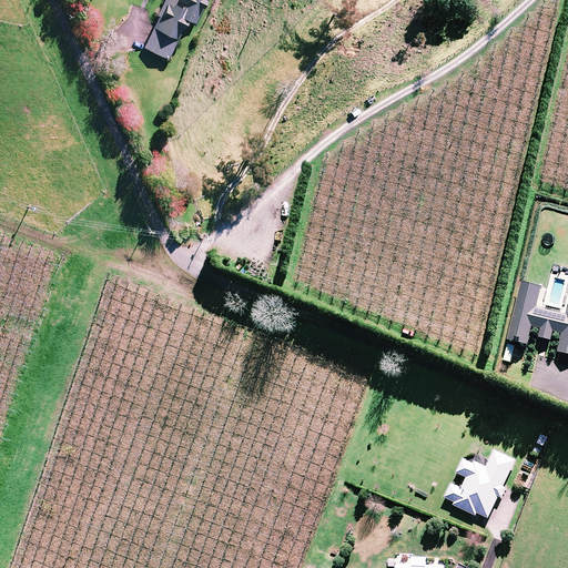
[(205,0),(164,0),(158,13),(160,14),(145,46),(169,57),(185,20),(194,24),(205,0)]
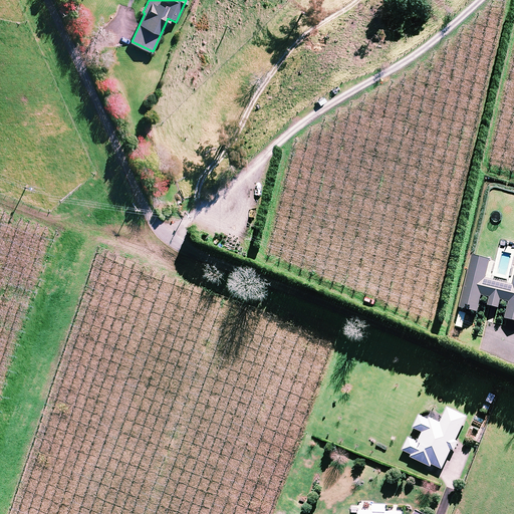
[(490,258),(473,254),(461,306),(478,310),(482,294),(491,296),(489,304),(499,306),(501,298),(510,300),(506,317),(513,318),(513,282),(513,283),(486,277),(490,258)]
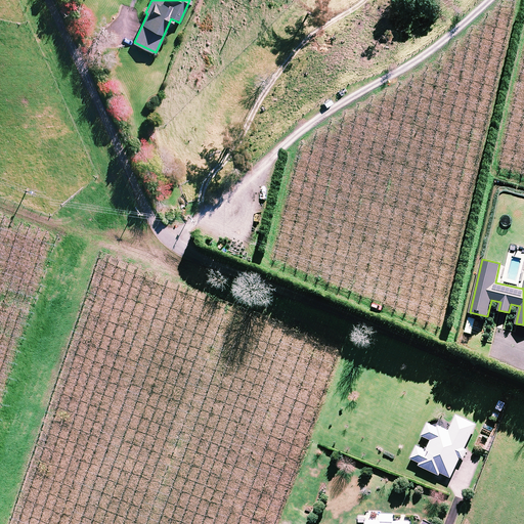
[(501,415),(493,411),(490,420),(498,423),(501,415)]
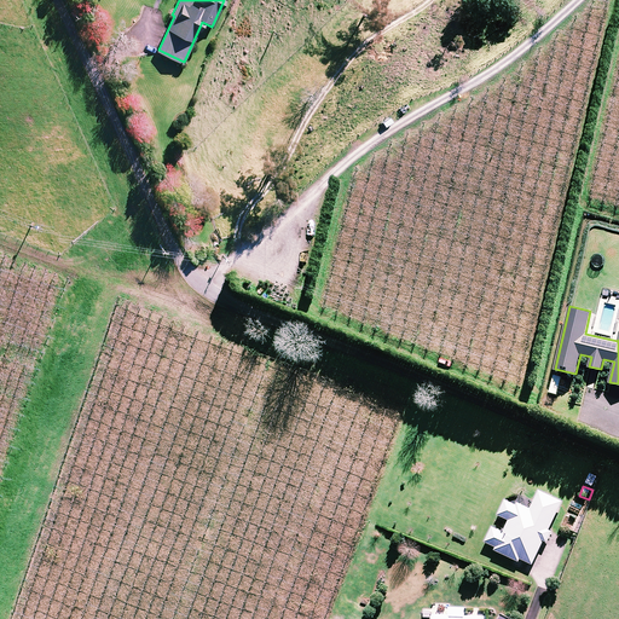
[(534,501),(519,493),(507,497),(504,503),(499,514),(510,519),(504,531),(493,526),(486,541),(496,545),(495,549),(519,560),(520,557),(533,563),(544,539),(547,542),(551,530),(549,528),(562,501),(539,490),(534,501)]
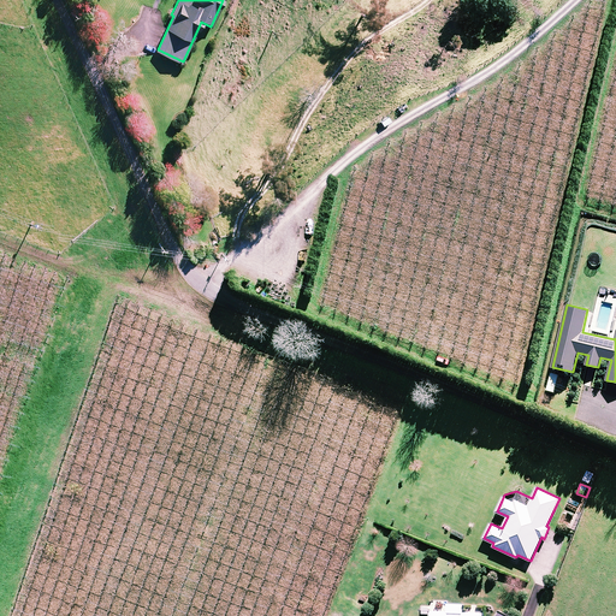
[(428,605),(419,604),(419,615),(428,615),(428,605)]
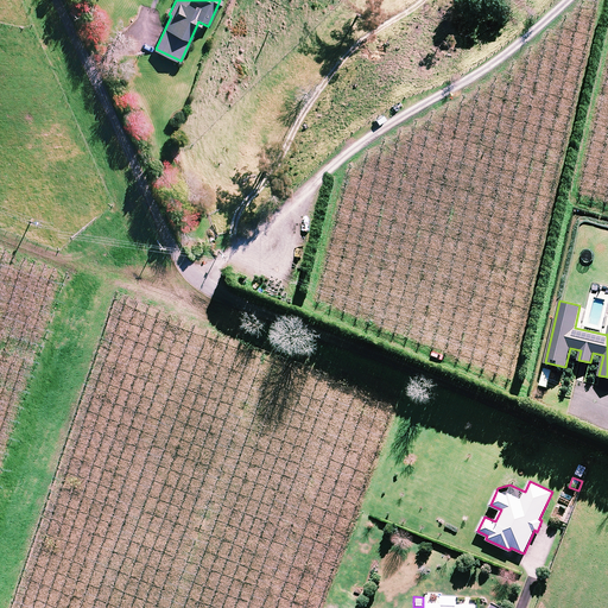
[(476,607),(477,601),(472,601),(472,599),(466,597),(466,601),(460,600),(460,605),(457,603),(457,597),(426,596),(425,607),(476,607)]
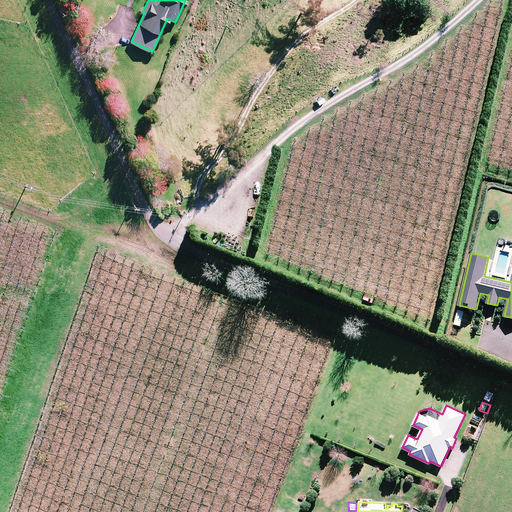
All buildings are outlined.
